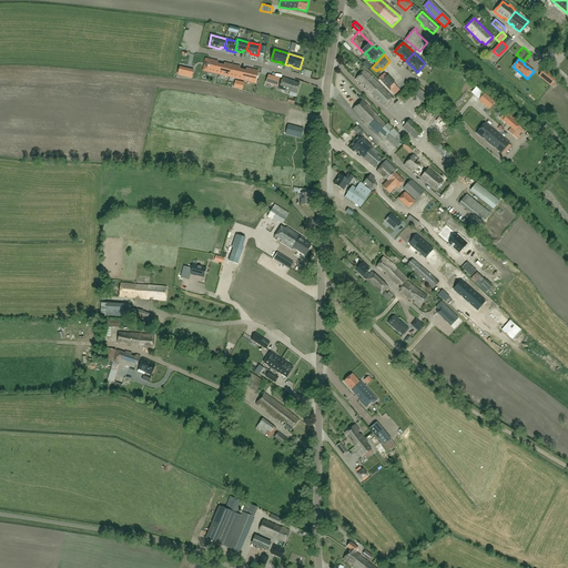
[(217,62),(210,60),(208,71),(219,73),(221,66),(217,64),(217,62)]
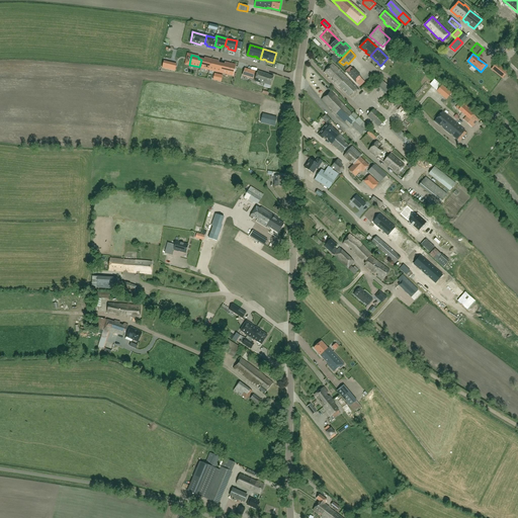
[(201,60),(199,67),(209,70),(211,60),(204,58),(204,60),(201,60)]
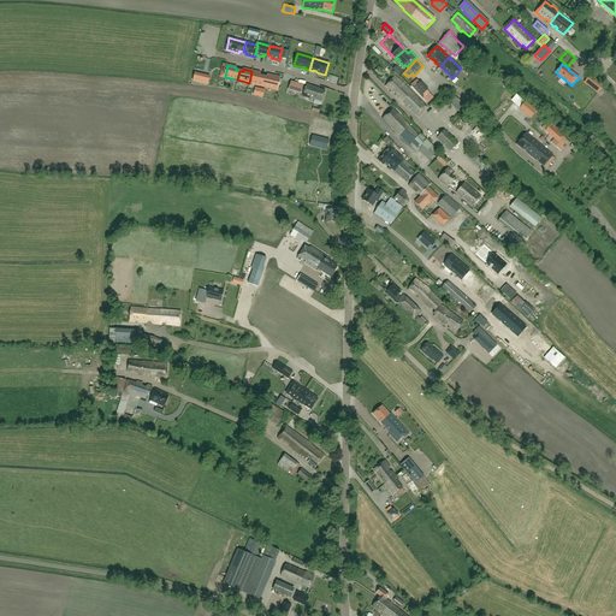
[(252,71),(249,83),(261,86),(264,76),(260,76),(260,73),(252,71)]
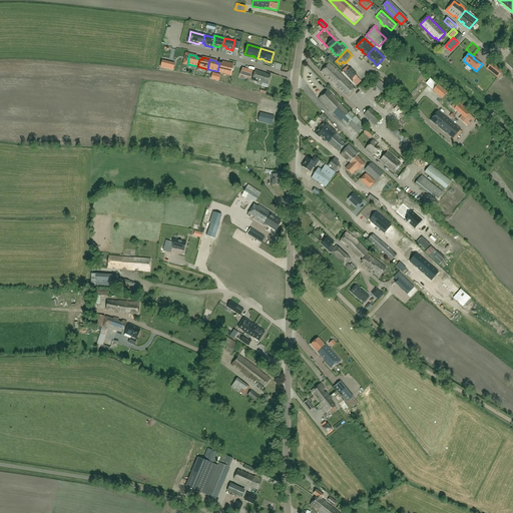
[(219,63),(217,71),(223,72),(230,74),(233,64),(223,62),(222,64),(219,63)]
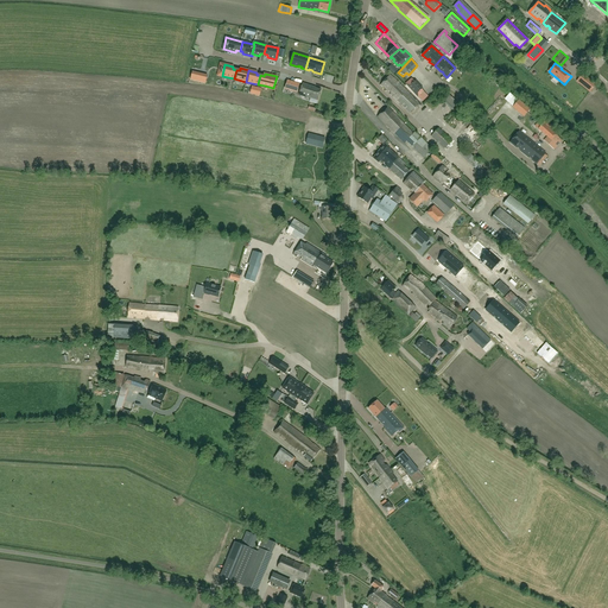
[(413,114),(422,106),(394,78),(393,78),(390,75),(381,84),(390,94),(397,100),(410,113),(411,112),(413,114)]
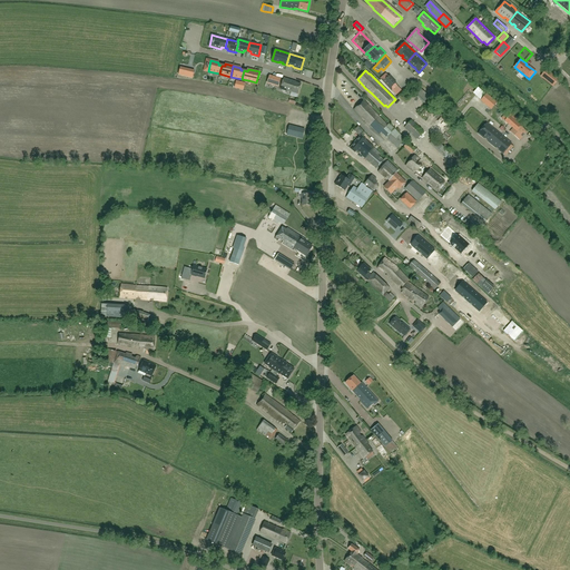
[(543,78),(553,86),(558,79),(549,72),(547,70),(546,70),(543,72),(543,74),(541,76),(543,78)]
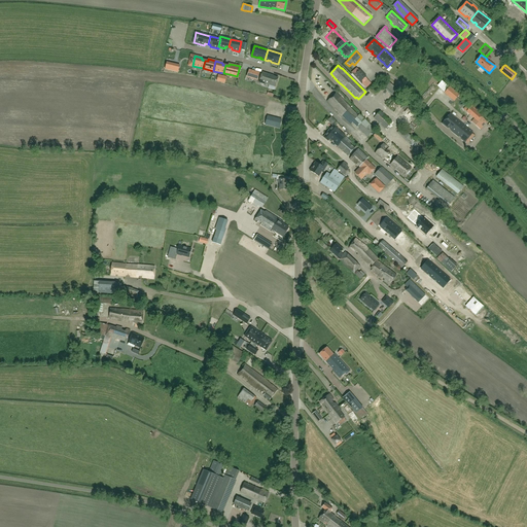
[(351,72),(362,85),(369,80),(365,77),(366,76),(360,69),(359,70),(356,68),(351,72)]
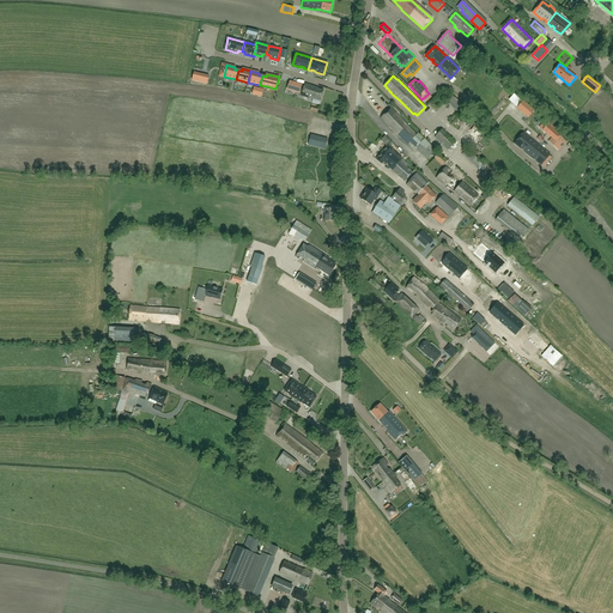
[(296,91),(298,85),(290,82),(287,89),(296,91)]
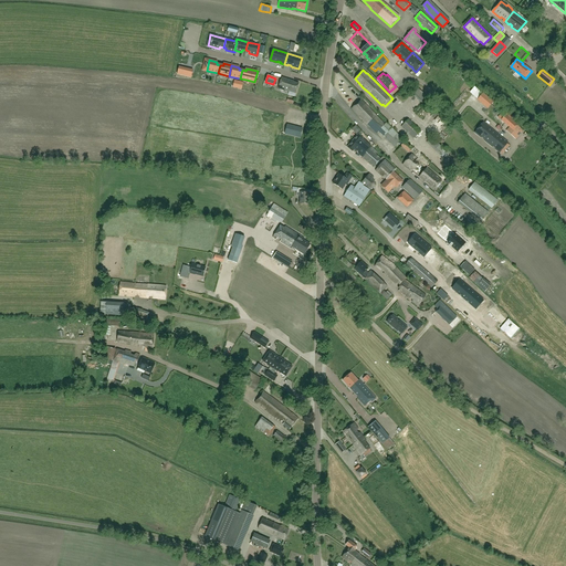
[(296,93),(299,83),(291,81),(282,77),(278,87),(282,88),(284,90),(296,93)]
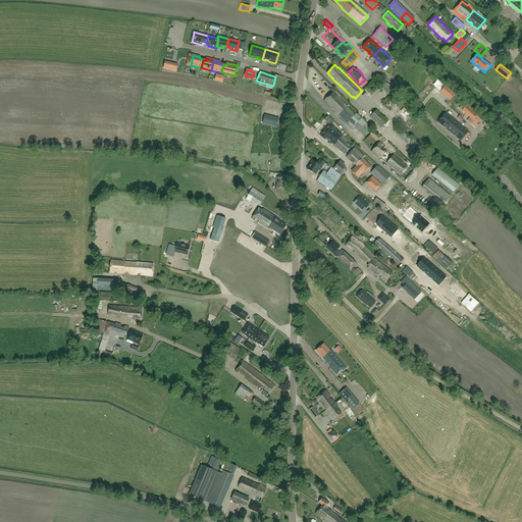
[(444,87),(437,81),(433,85),(440,91),(444,87)]
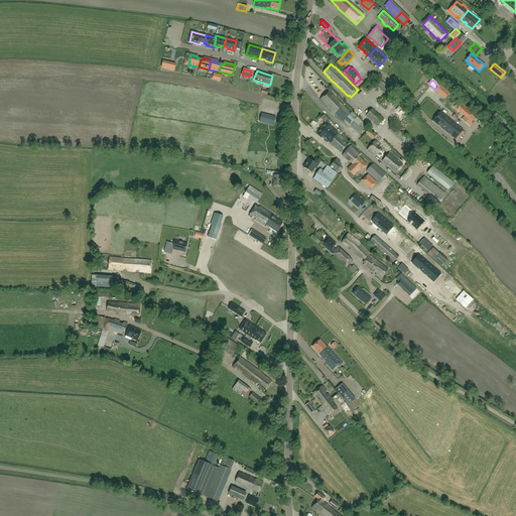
[(381,81),(376,87),(383,94),(389,87),(381,81)]
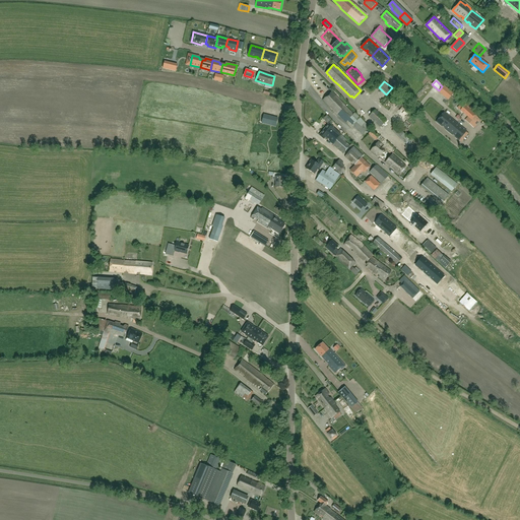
[(444,95),(448,89),(444,85),(439,91),(444,95)]
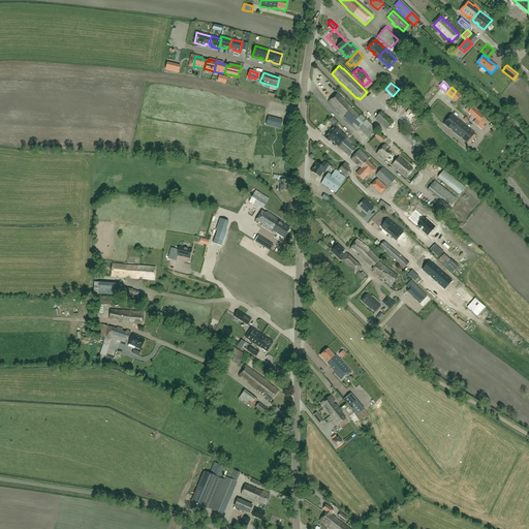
[(360,117),(338,93),(329,101),(336,110),(338,110),(340,112),(339,112),(352,125),(353,123),(369,137),(376,130),(361,115),(360,117)]
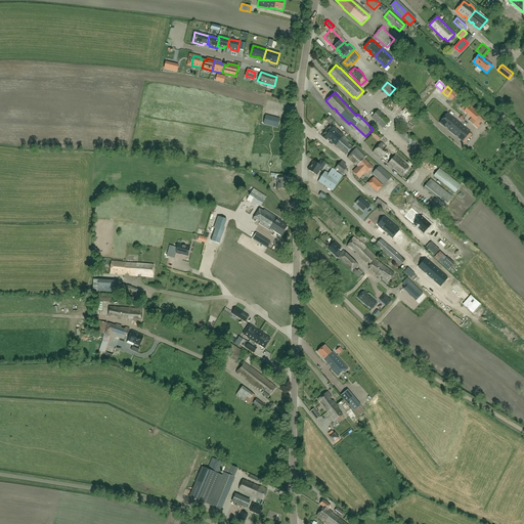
[(461,108),(468,114),(472,108),(466,103),(461,108)]
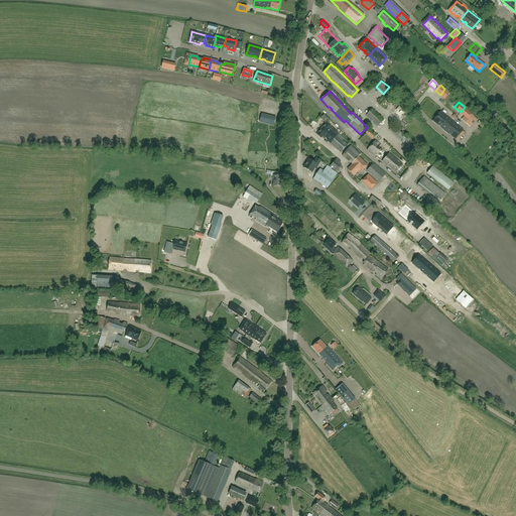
[(465,107),(461,112),(465,116),(462,119),(471,126),(477,119),(472,115),(473,114),(465,107)]
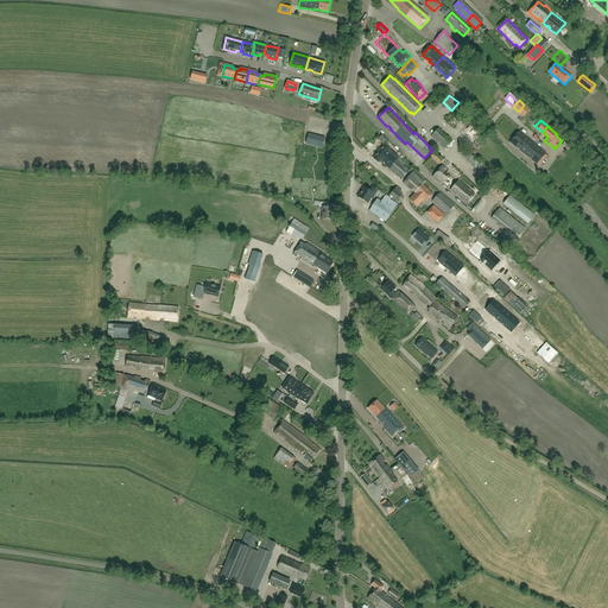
[(451,140),(439,128),(431,135),(444,149),(451,140)]
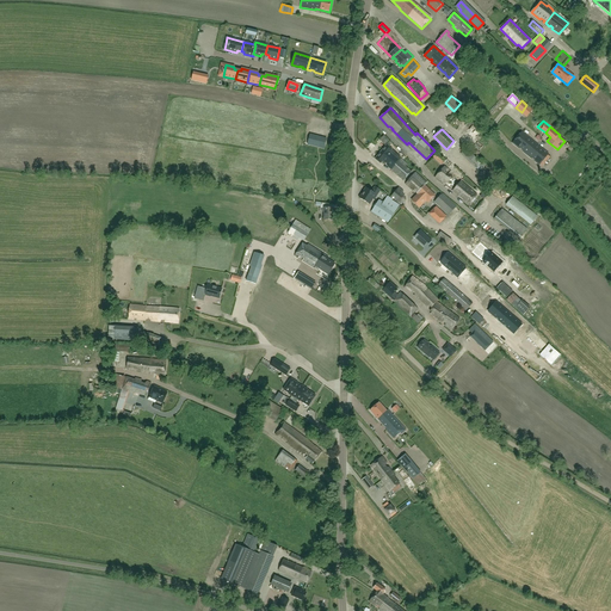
[(307,133),(297,130),(296,136),(301,137),(300,142),(318,146),(320,135),(310,133),(307,131),(307,133)]
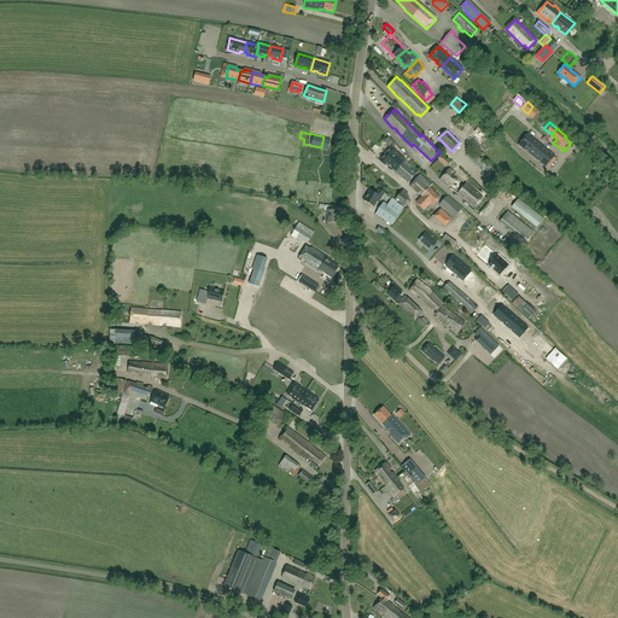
[(532,156),(541,145),(528,134),(519,145),(525,151),(526,150),(530,152),(529,153),(532,156)]
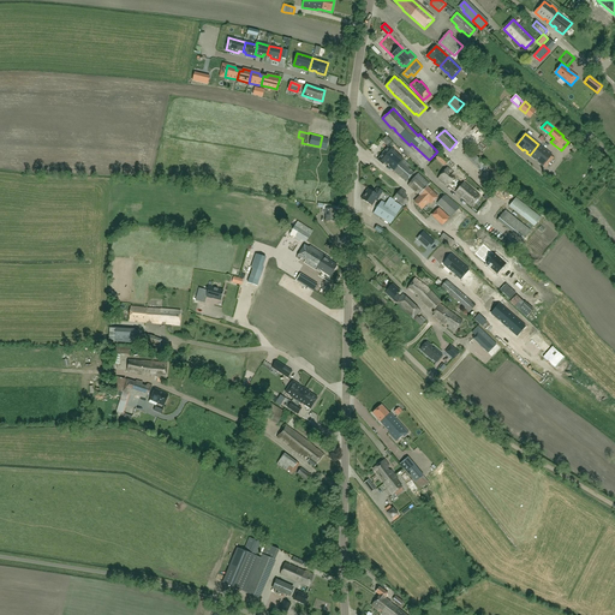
[(395,144),(387,136),(382,141),(387,145),(389,144),(392,148),(395,144)]
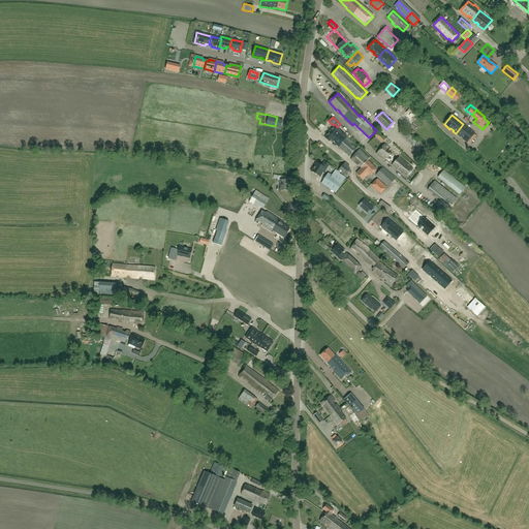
[(491,122),(487,126),(491,131),(496,127),(491,122)]
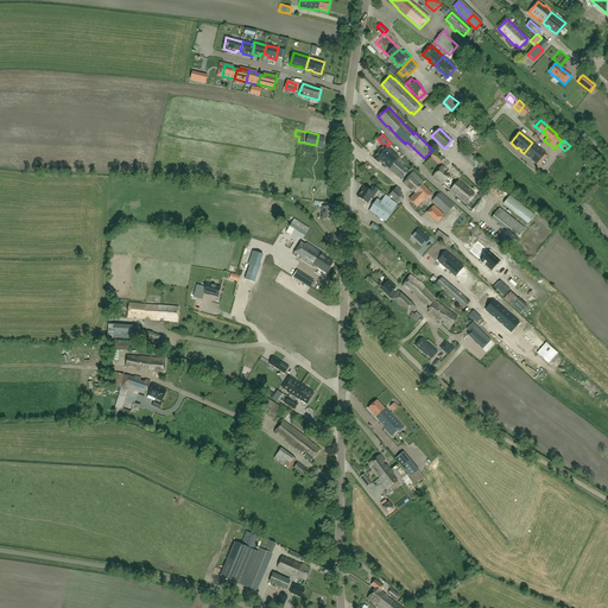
[(545,153),(532,143),(524,153),(529,158),(530,158),(533,159),(532,160),(537,164),(538,163),(540,165),(548,157),(545,154),(545,153)]
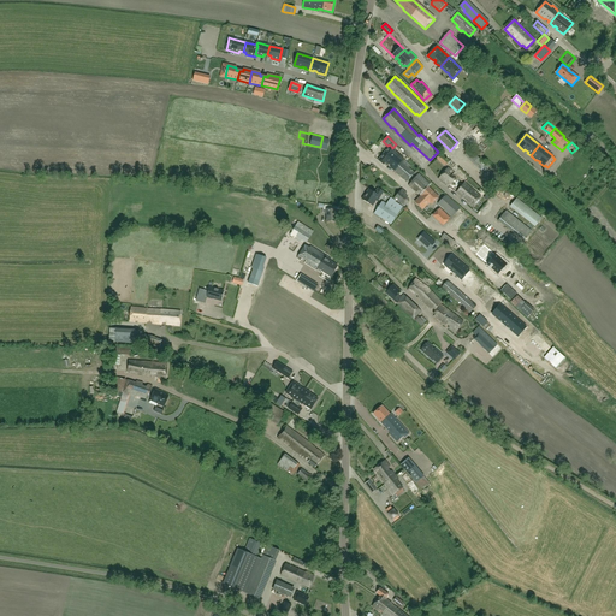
[(397,153),(390,147),(378,160),(384,165),(384,164),(388,165),(389,164),(392,166),(391,167),(407,182),(415,172),(416,171),(412,165),(410,166),(406,160),(408,158),(402,153),(404,150),(402,148),(397,153)]
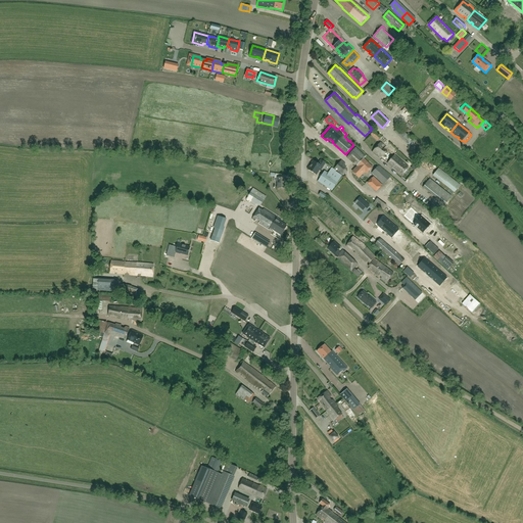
[(398,127),(394,132),(406,143),(411,137),(398,127)]
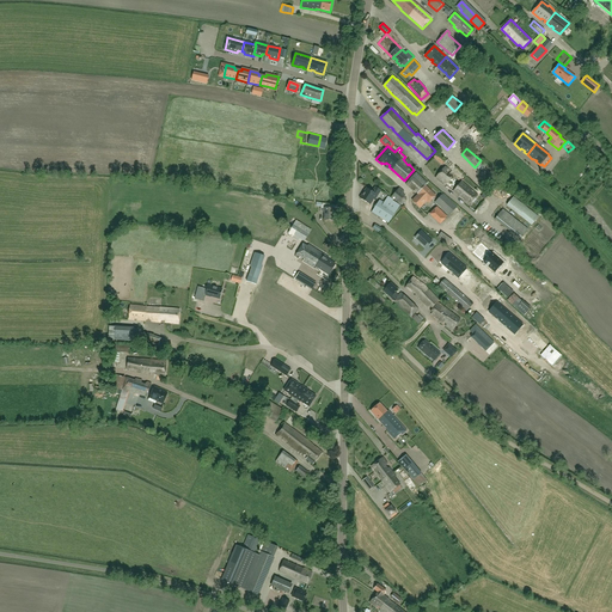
[(441,166),(446,161),(436,152),(432,157),(441,166)]
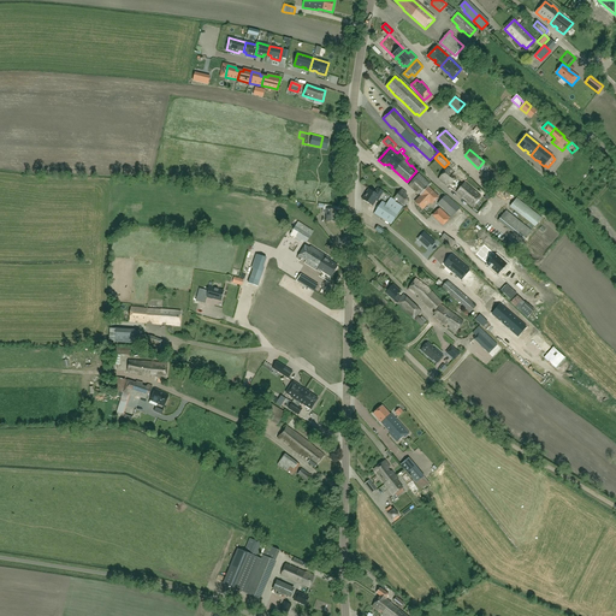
[(458,176),(448,167),(438,179),(446,187),(448,184),(450,185),(449,187),(472,206),(481,196),(461,179),(462,178),(458,176)]
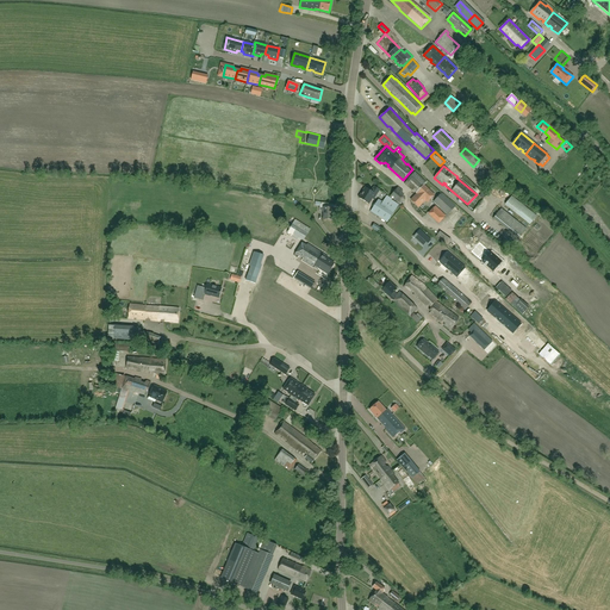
[(431,191),(424,185),(427,182),(415,173),(404,184),(412,191),(412,190),(417,194),(411,200),(418,207),(425,200),(428,203),(435,195),(431,191)]
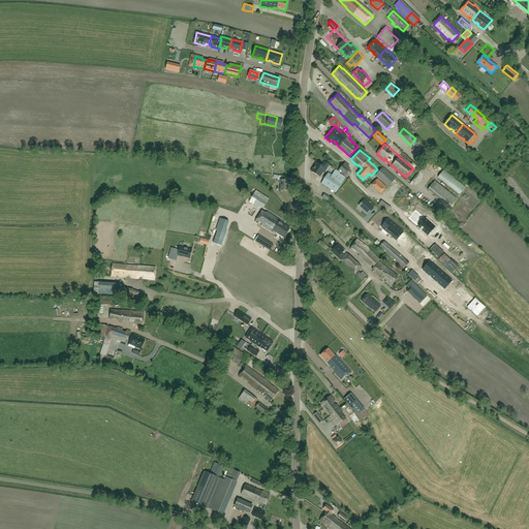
[(324,173),(330,164),(324,161),(321,165),(316,162),(311,172),(320,177),(323,173),(324,173)]
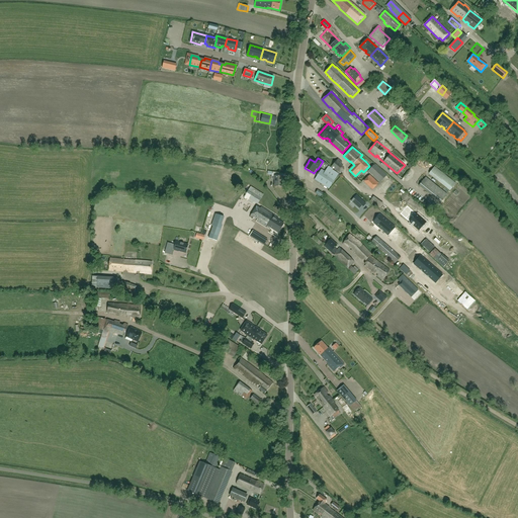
[(338,159),(332,166),(334,168),(333,169),(336,171),(337,170),(341,173),(344,170),(342,168),(343,167),(341,164),(342,162),(338,159)]
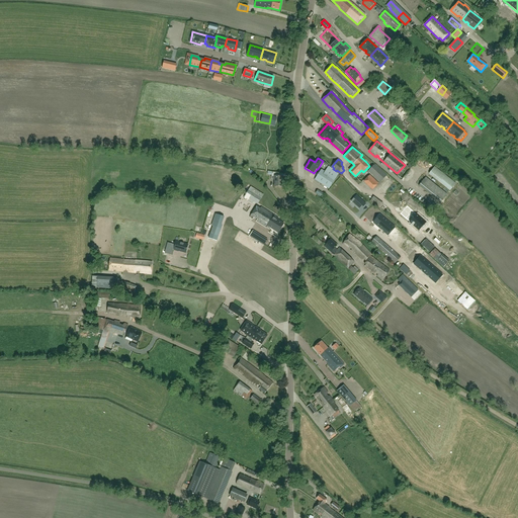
[(375,164),(368,171),(380,182),(386,175),(375,164)]
